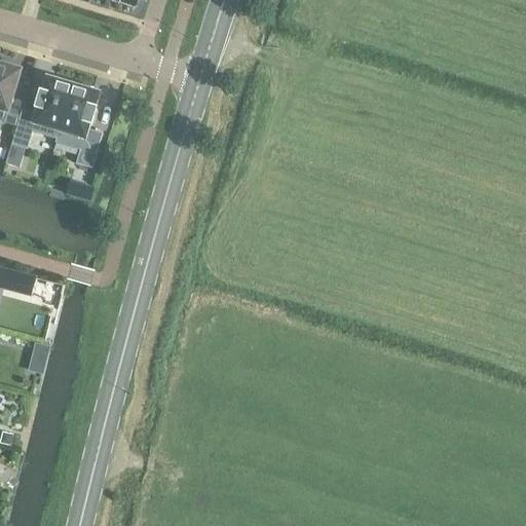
[(109,0),(120,3),(136,8),(139,0),(109,0)]
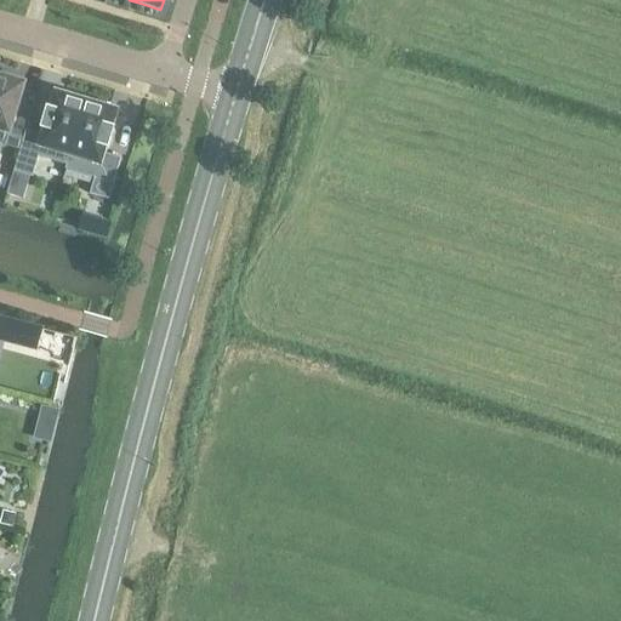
[(24,85),(0,77),(0,143),(6,146),(10,135),(24,138),(24,140),(27,132),(35,103),(21,98),(24,85)]
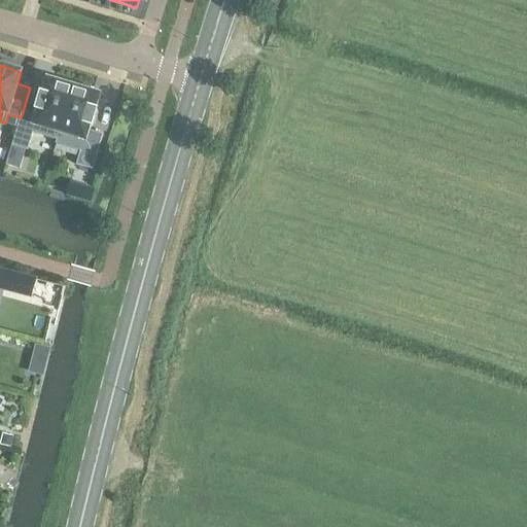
[(21,118),(21,117),(11,146),(28,151),(33,133),(57,140),(56,144),(57,144),(74,84),(55,78),(54,82),(47,80),(43,95),(40,94),(35,110),(38,111),(36,116),(23,112),(21,118)]
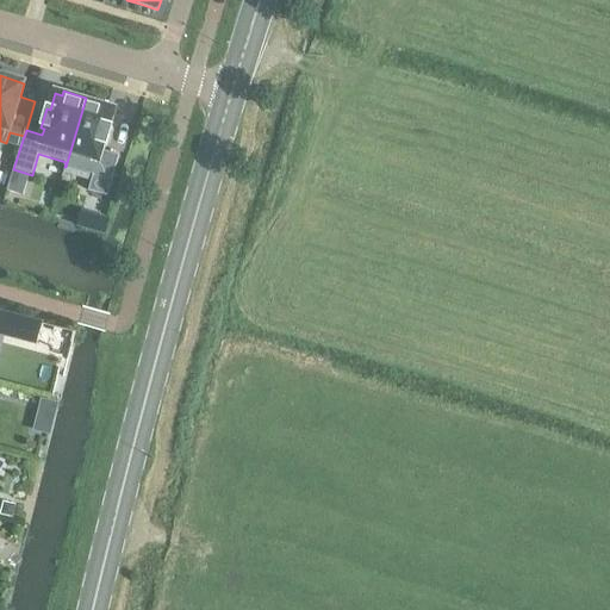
[(109,105),(86,98),(66,167),(93,175),(88,192),(107,198),(119,157),(103,151),(104,147),(106,148),(112,128),(110,128),(114,111),(107,109),(109,105)]
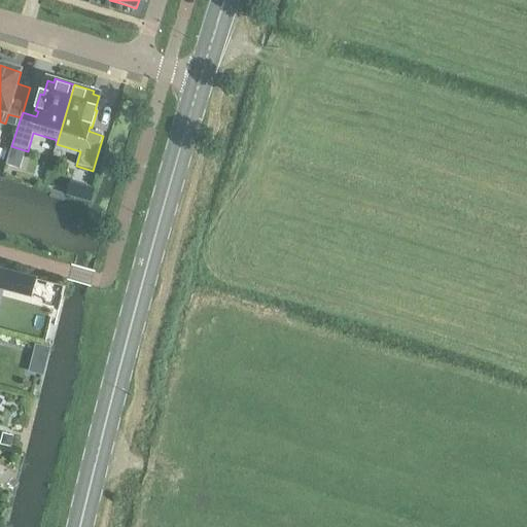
[(66,197),(74,199),(78,187),(70,184),(66,197)]
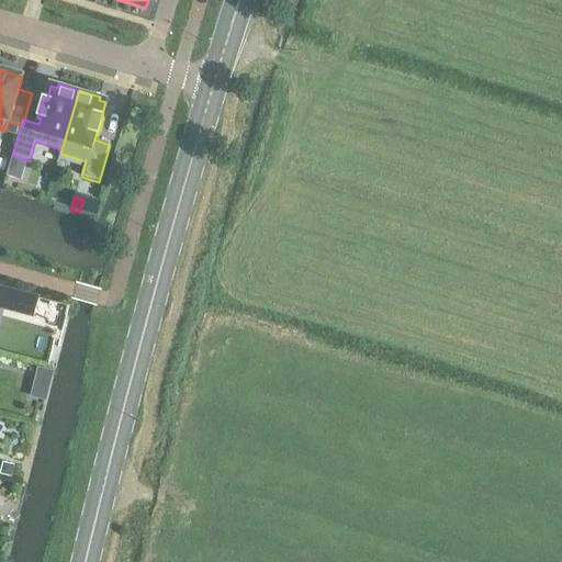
[(0,288),(0,307),(4,308),(9,294),(10,291),(0,288)]
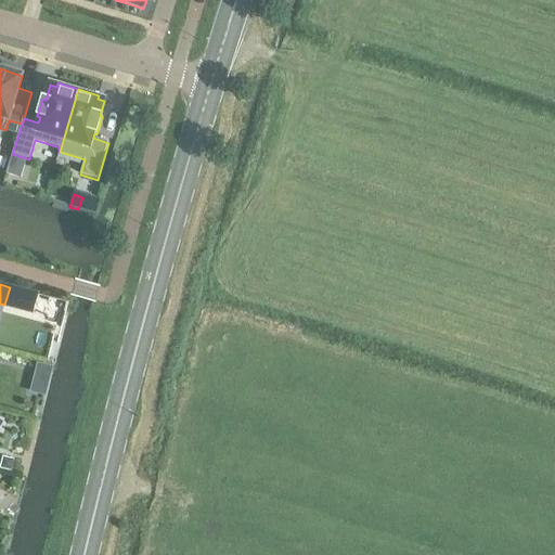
[(50,379),(53,369),(38,364),(35,376),(50,379)]
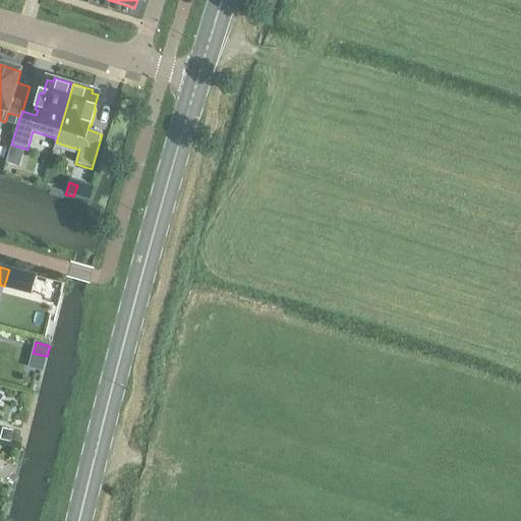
[(2,435),(1,441),(11,443),(13,432),(8,431),(2,435)]
